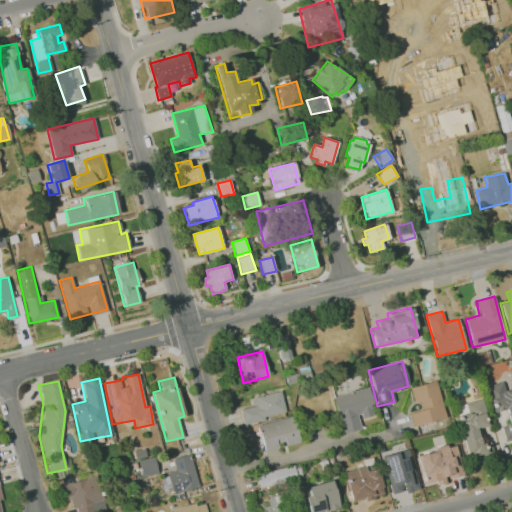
[(409,387),(413,401),(418,400),(421,410),(409,413),(412,426),(444,418),(436,381),(409,387)]
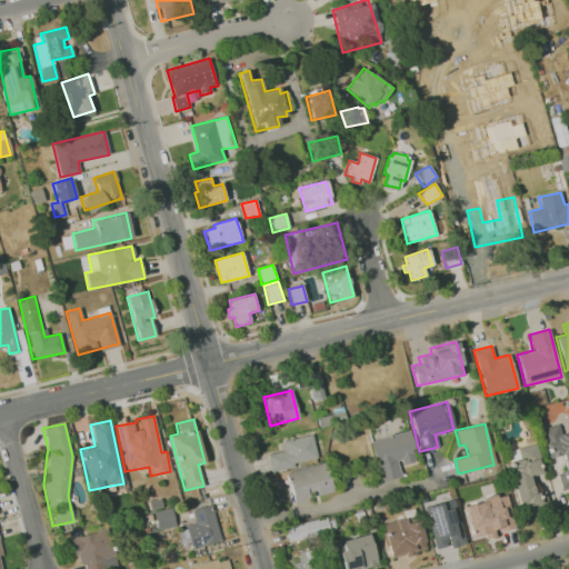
[(568,431),(560,433),(558,423),(540,428),(547,459),(561,456),(565,472),(557,473),(560,488),(568,486),(568,431)]
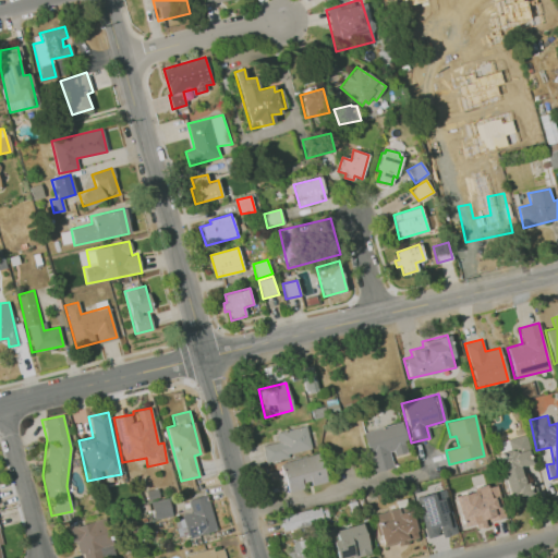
[(393,468),(391,457),(409,451),(401,422),(363,432),(373,472),(393,468)]
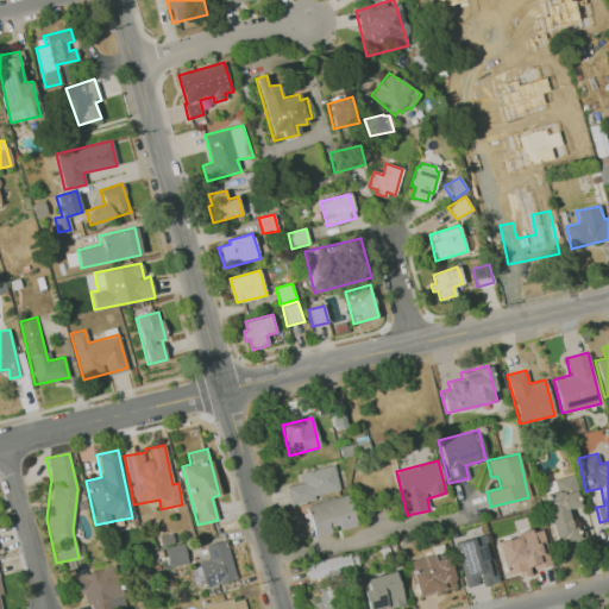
[(339,491),(333,464),(300,472),(302,482),(286,487),(289,503),(339,491)]
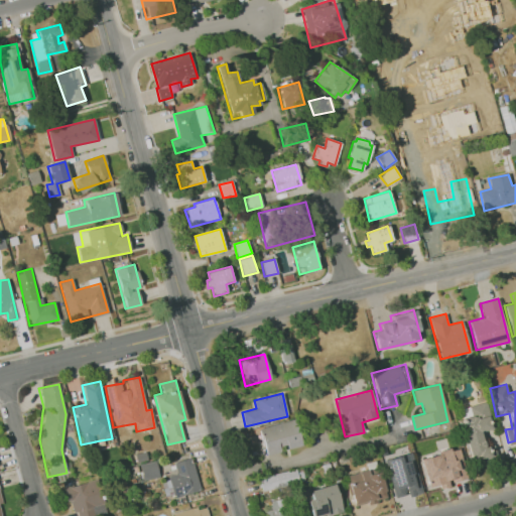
[(457,409),(471,461),(488,457),(482,431),(492,428),(485,402),(457,409)]
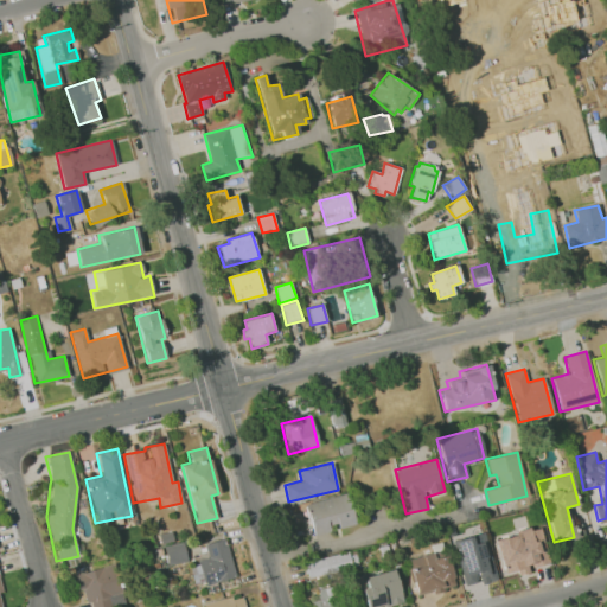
[(356,524),(347,492),(304,504),(312,536),(356,524)]
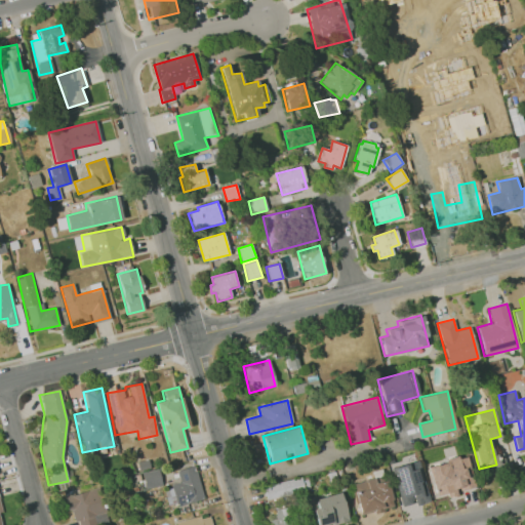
[(435,496),(446,493),(447,497),(457,495),(455,491),(474,486),(466,455),(427,467),(435,496)]
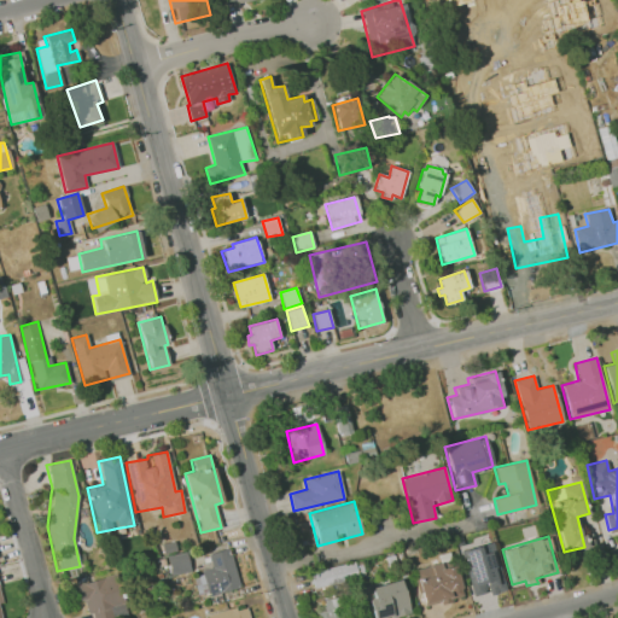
[(473,598),(505,589),(493,542),(461,549),(473,598)]
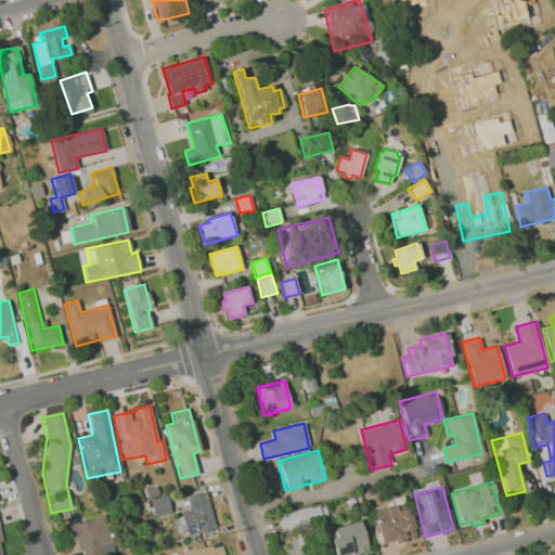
[(215,527),(205,492),(186,498),(191,511),(172,516),(178,537),(215,527)]
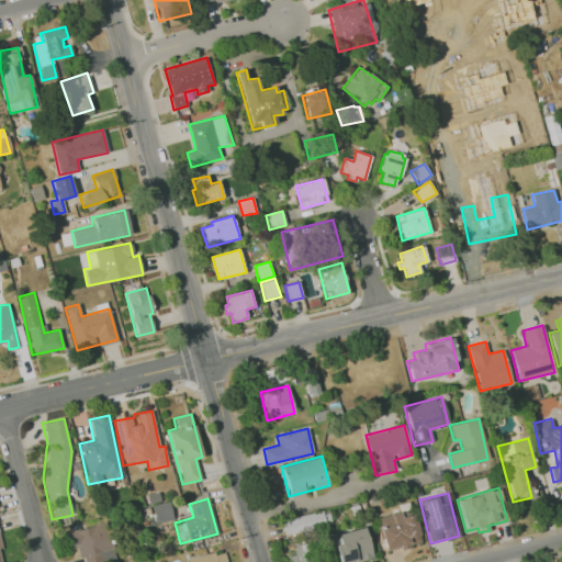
[(172,519),(169,502),(152,505),(155,524),(172,519)]
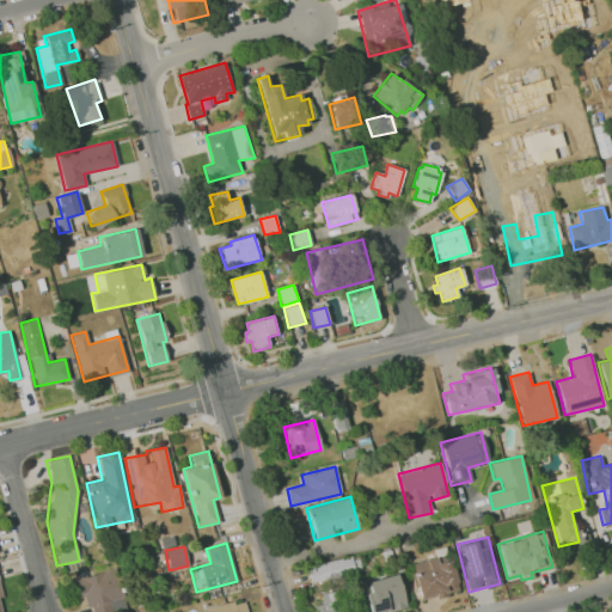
[(458,591),(450,560),(438,562),(435,557),(409,564),(420,601),(458,591)]
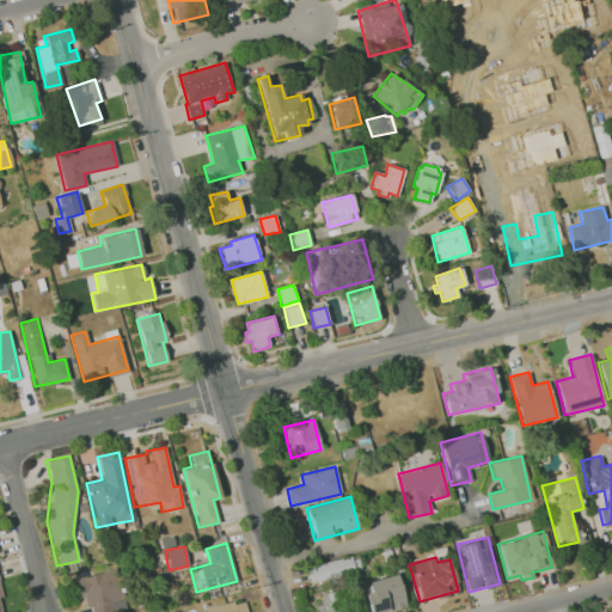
[(353,575),(352,558),(306,564),(308,580),(353,575)]
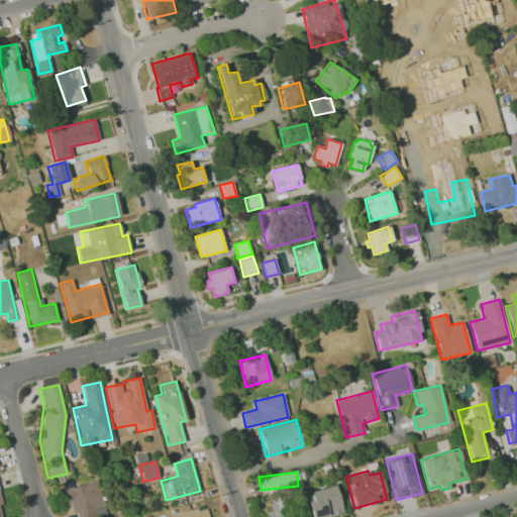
[(68,488),(74,516),(101,516),(107,516),(98,481),(68,488)]
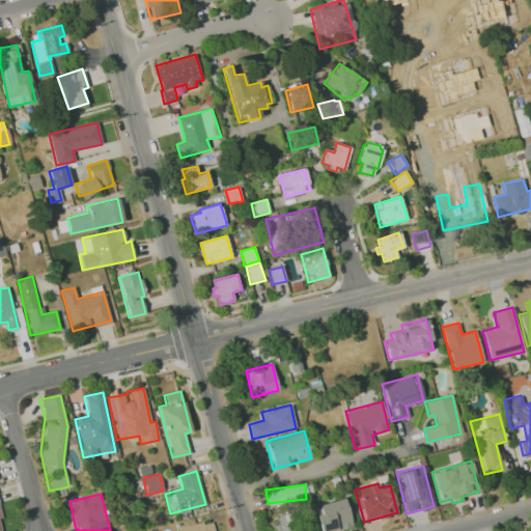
[(320,530),(332,530),(352,526),(343,498),(314,505),(320,530)]
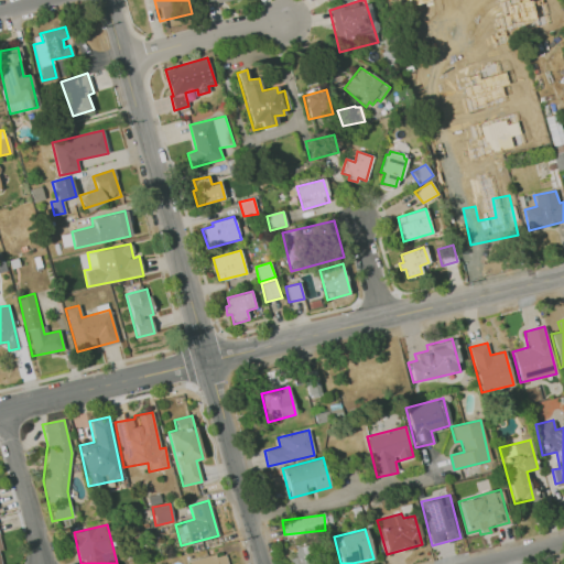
[(291,559),(291,563),(314,563),(312,544),(294,546),(295,557),(291,559)]
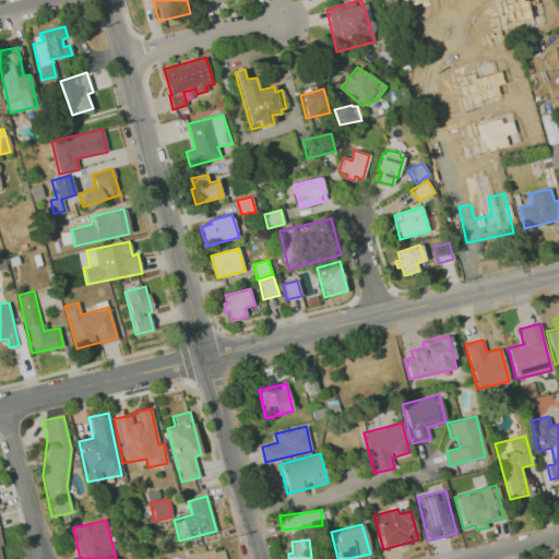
[(225,558),(223,548),(187,556),(187,558),(225,558)]
